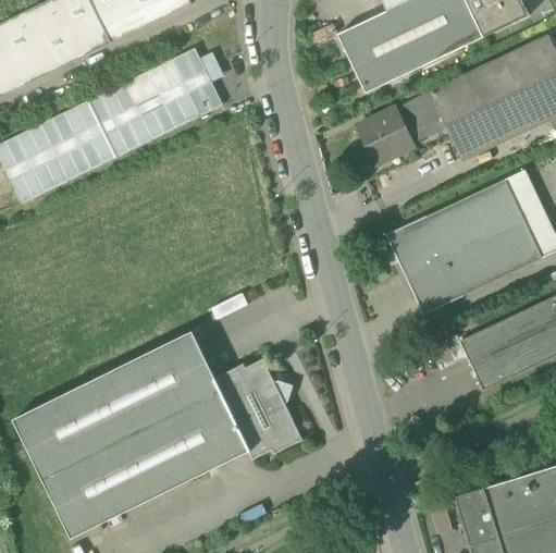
[(0,96),(111,41),(90,0),(46,0),(0,23),(0,96)]
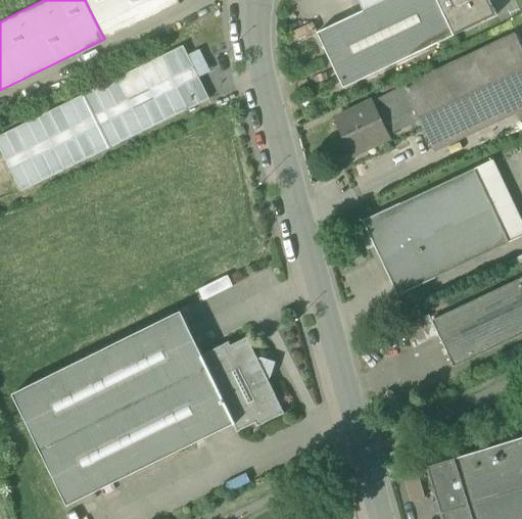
[(85,0),(104,39),(180,2),(179,0),(85,0)]
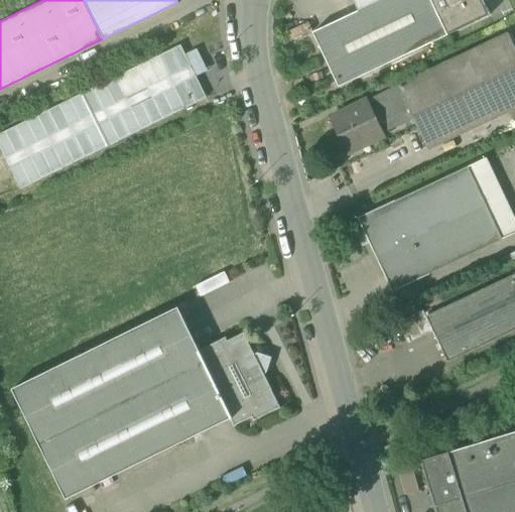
[(312,30),(339,85),(447,33),(436,8),(431,0),(377,0),(358,9),(312,30)]
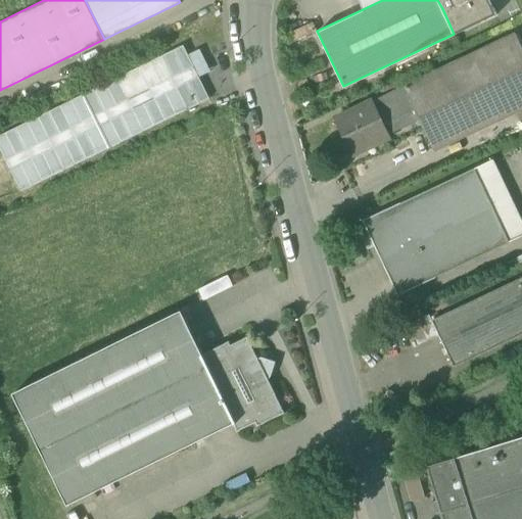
[(437,0),(442,8),(460,0),(359,0),(363,9),(381,0),(437,0)]
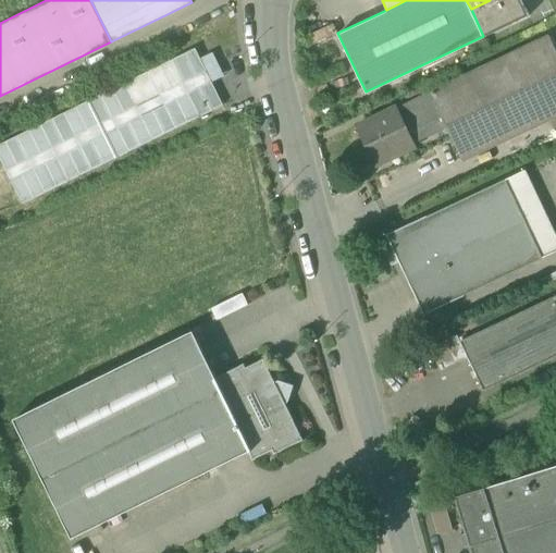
[(490,0),(471,9),(483,36),(529,14),(521,0),(490,0)]
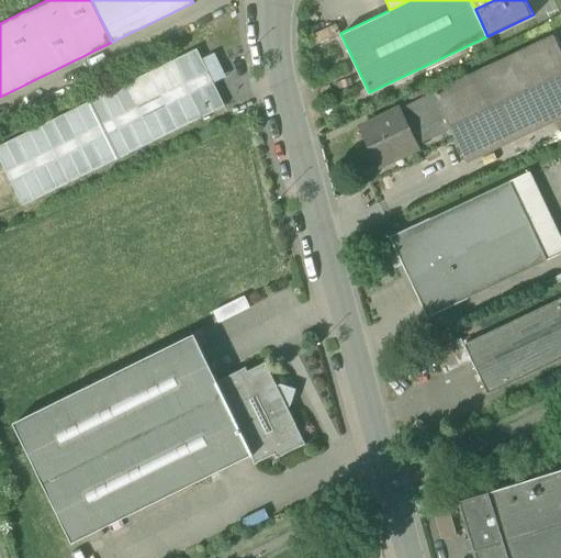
[(451,127),(467,160),(560,115),(560,52),(552,34),(500,60),(434,91),(446,116),(451,127)]
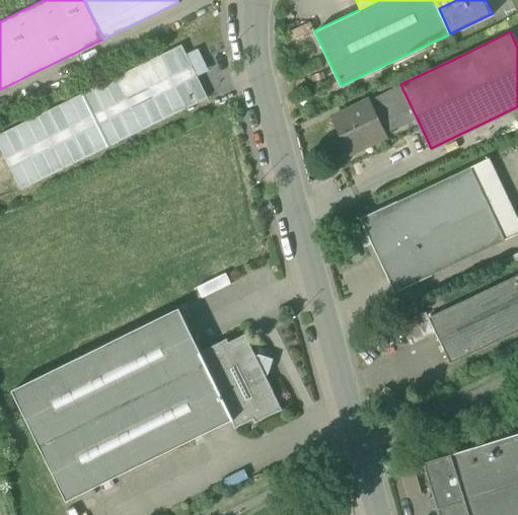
[(178,44),(0,131),(0,151),(17,188),(204,96),(178,44)]
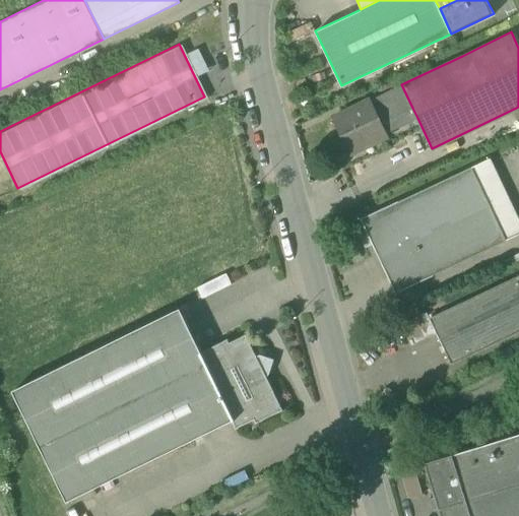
[(369,100),(380,123),(412,108),(401,84),(369,100)]
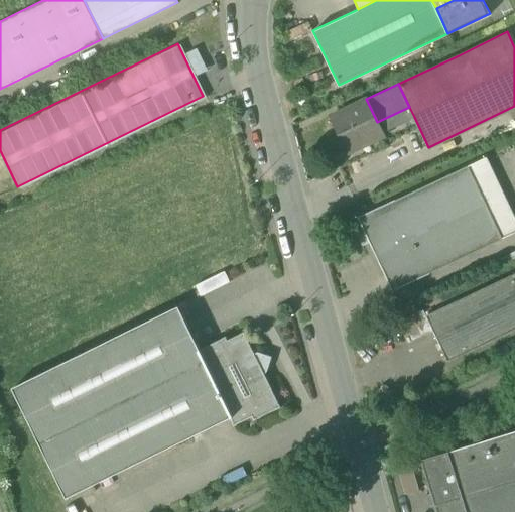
[(331,115),(347,149),(368,138),(369,140),(383,134),(382,132),(377,122),(366,99),(345,109),(331,115)]
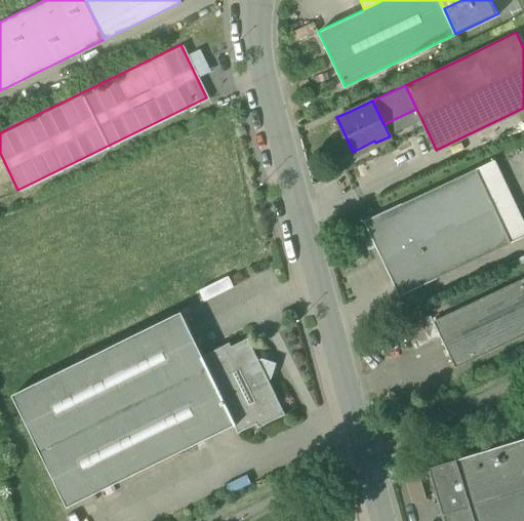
[(384,124),(389,134),(421,119),(416,109),(384,124)]
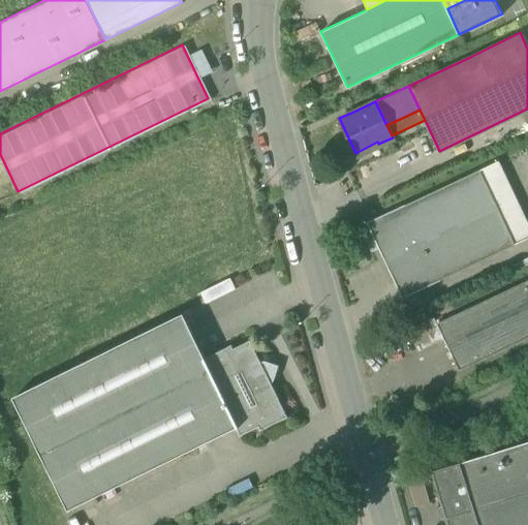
[(479,168),(515,244),(527,237),(527,224),(497,160),(479,168)]
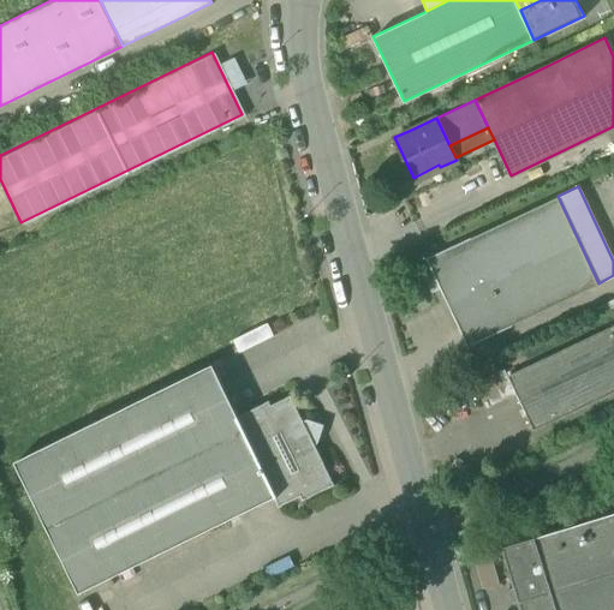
[(558,196),(472,237),(499,293),(453,314),(468,345),(598,283),(558,196)]
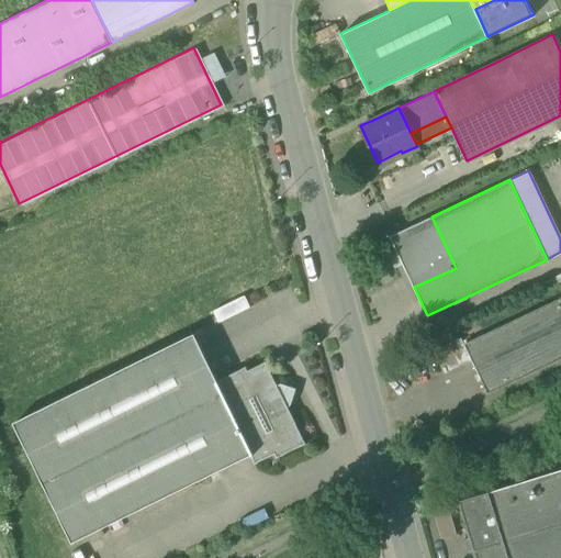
[(406,271),(414,287),(456,268),(432,216),(390,235),(406,271)]
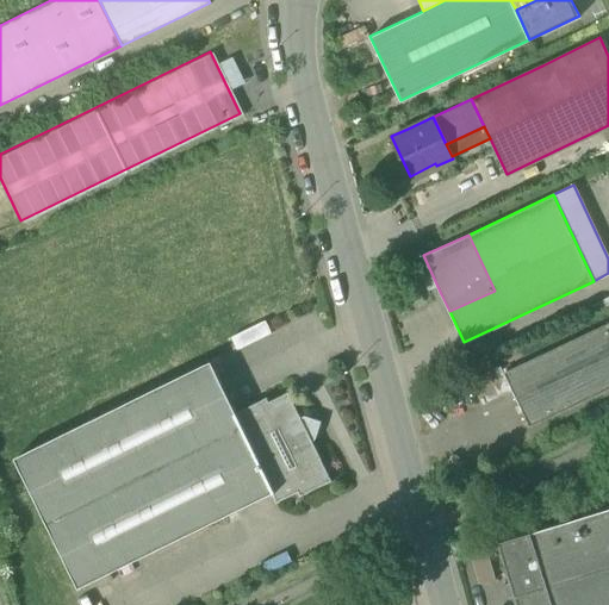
[(529,425),(608,387),(608,320),(504,372),(515,394),(529,425)]
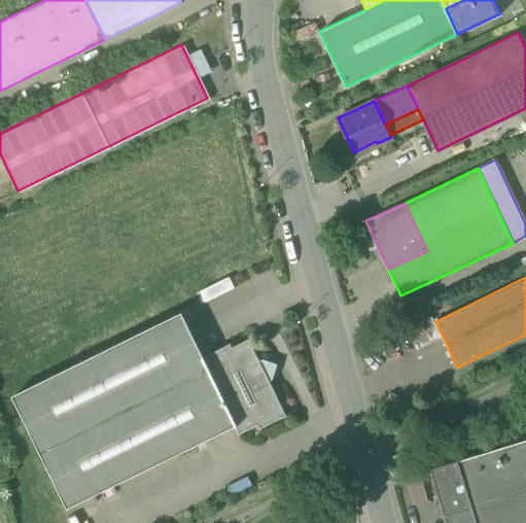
[(68,508),(235,426),(236,425),(202,356),(181,313),(12,395),(68,508)]
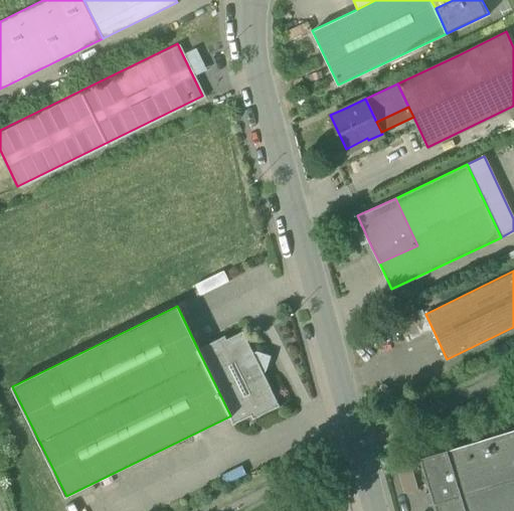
[(400,322),(410,344),(435,333),(425,314),(423,311),(400,322)]
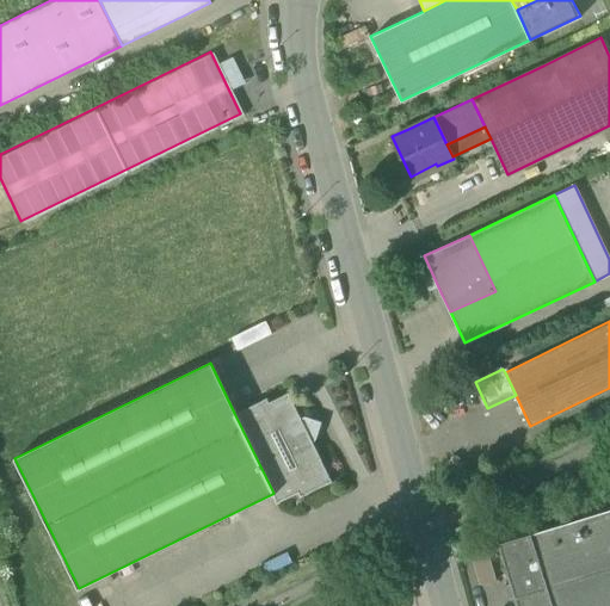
[(266,396),(234,413),(273,493),(272,494),(276,502),(297,493),(300,496),(332,481),(313,440),(310,436),(315,419),(305,415),(301,416),(289,391),(269,401),(266,396)]
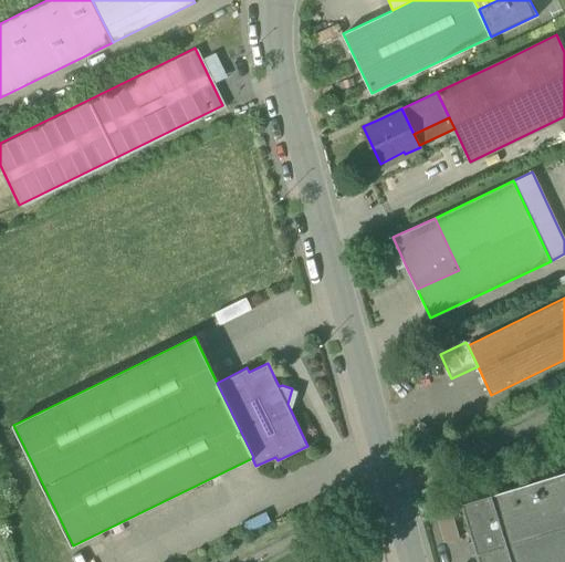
[(564,561),(564,471),(491,495),(511,561),(564,561)]
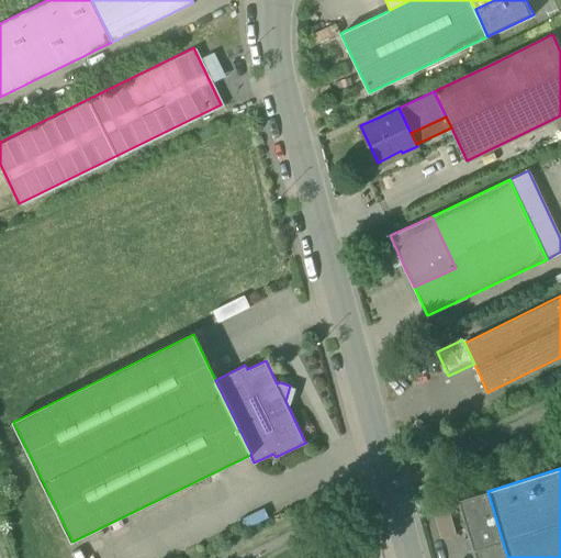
[(475,557),(507,557),(487,491),(458,500),(469,537),(467,538),(466,540),(468,547),(470,548),(472,547),(475,557)]
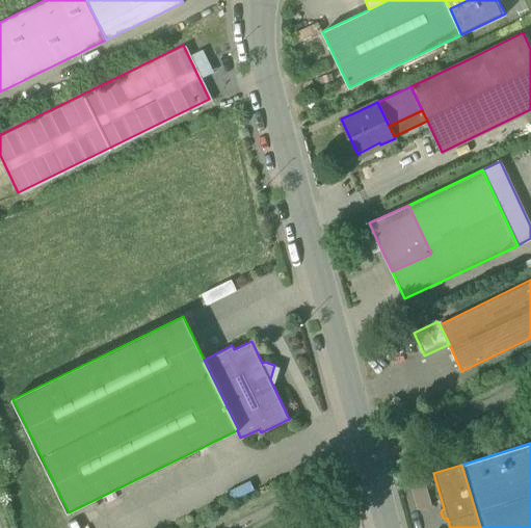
[(425,481),(410,485),(417,508),(431,505),(425,481)]
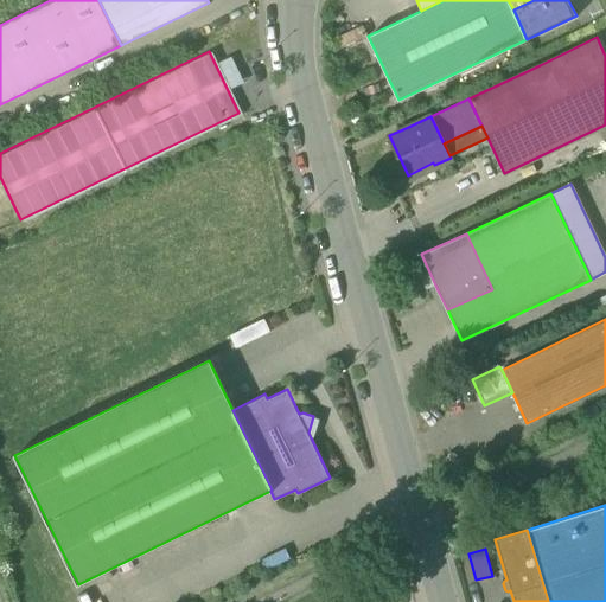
All buildings are outlined.
